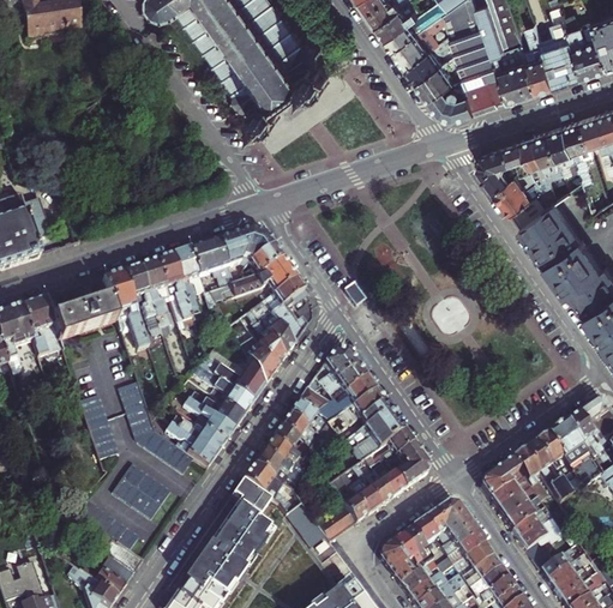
[(66,23),(66,25),(82,23),(78,0),(22,0),(28,34),(43,31),(43,29),(42,26),(66,23)]
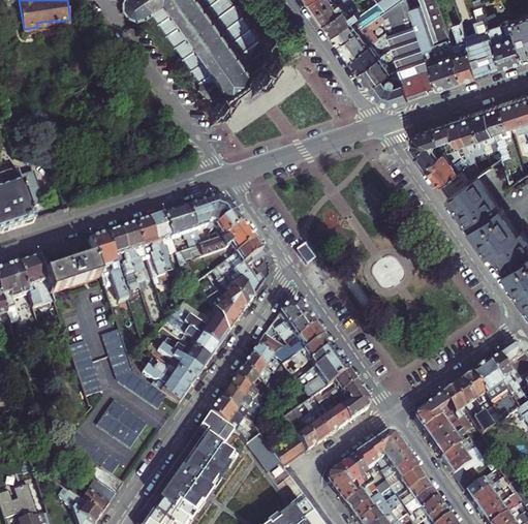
[(135,0),(135,1),(134,3),(137,4),(138,2),(145,4),(145,7),(148,6),(147,3),(153,2),(154,4),(155,3),(161,12),(160,13),(162,16),(162,14),(169,25),(168,25),(169,27),(171,26),(178,36),(177,36),(178,38),(179,38),(186,48),(185,49),(186,50),(187,50),(194,59),(193,60),(194,62),(195,61),(202,70),(202,71),(203,73),(203,72),(204,73),(203,78),(202,78),(202,81),(203,81),(207,86),(207,87),(209,88),(209,87),(214,88),(213,88),(214,90),(215,90),(217,92),(216,92),(223,101),(224,102),(225,101),(228,102),(229,103),(230,103),(231,103),(240,97),(240,96),(241,96),(240,95),(241,91),(242,90),(242,89),(267,71),(267,72),(272,71),(273,73),(274,73),(282,67),(283,66),(282,65),(283,61),(284,60),(284,59),(285,59),(279,50),(278,51),(276,48),(277,48),(276,45),(275,47),(276,40),(277,40),(277,38),(276,38),(272,32),(272,31),(270,31),(270,32),(265,30),(266,30),(264,28),(262,29),(256,19),(257,19),(256,17),(255,18),(248,7),(249,6),(247,4),(247,5),(243,0),(135,0)]
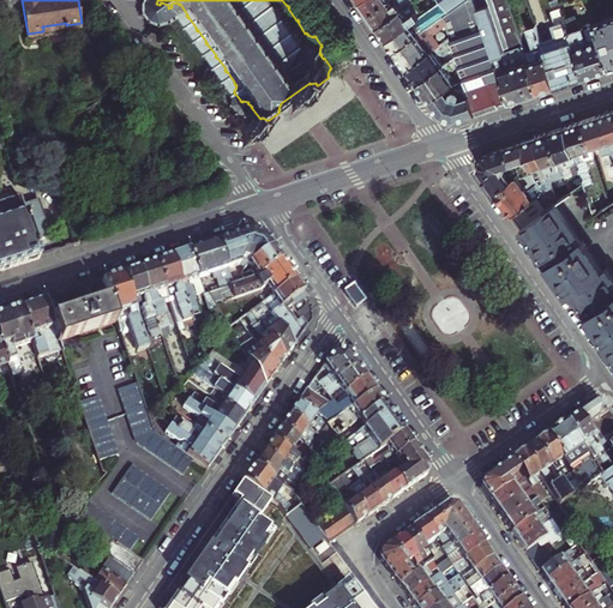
[(380,0),(371,7),(379,20),(409,0),(380,0)]
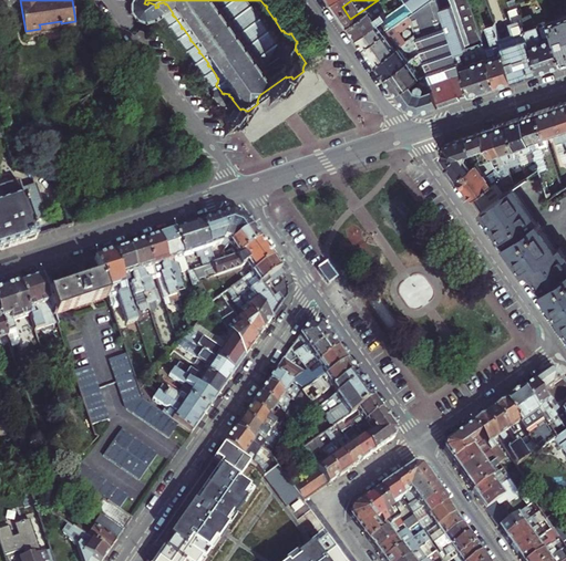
[(359,31),(401,0),(387,0),(386,1),(384,0),(378,0),(350,19),(359,31)]
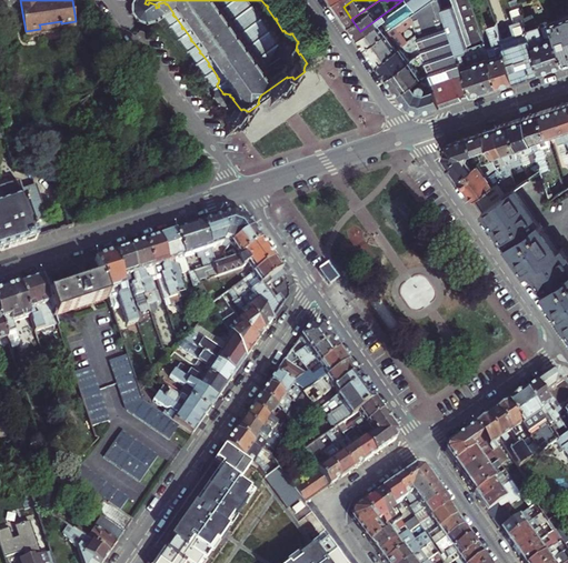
[(402,0),(360,31),(379,57),(409,37),(401,27),(415,17),(412,8),(418,4),(415,0),(402,0)]
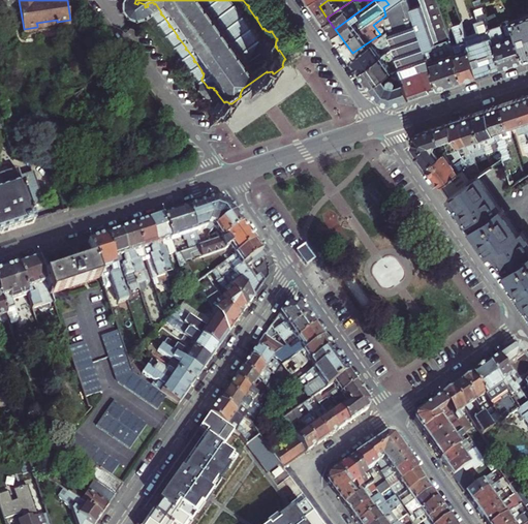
[(403,66),(406,76),(411,92),(440,82),(413,0),(385,0),(389,4),(383,7),(385,16),(390,27),(395,42),(398,51),(401,62),(403,66)]
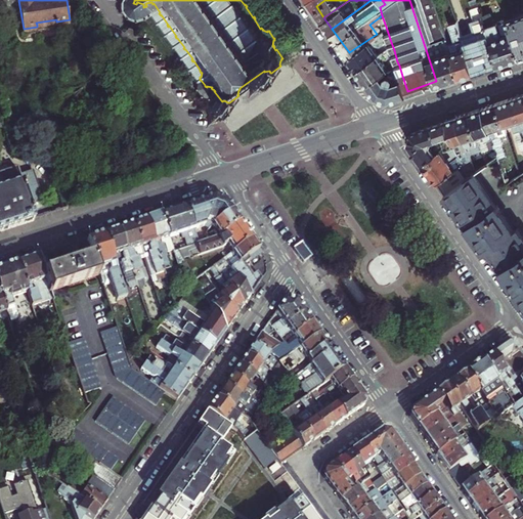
[(409,0),(436,81),(461,73),(449,38),(436,0),(409,0)]
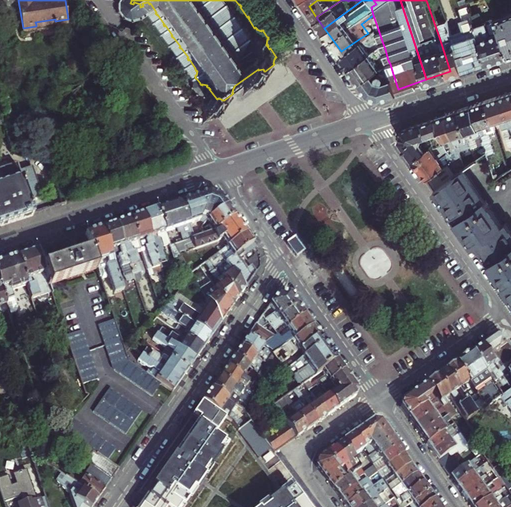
[(455,36),(465,66),(488,58),(471,7),(469,1),(462,4),(469,24),(466,25),(468,32),(455,36)]
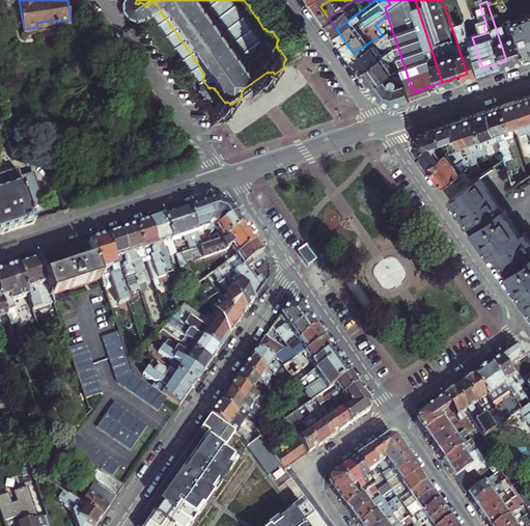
[(506,60),(529,53),(515,14),(512,15),(511,14),(506,16),(505,18),(502,19),(498,8),(496,8),(495,5),(489,7),(506,60)]
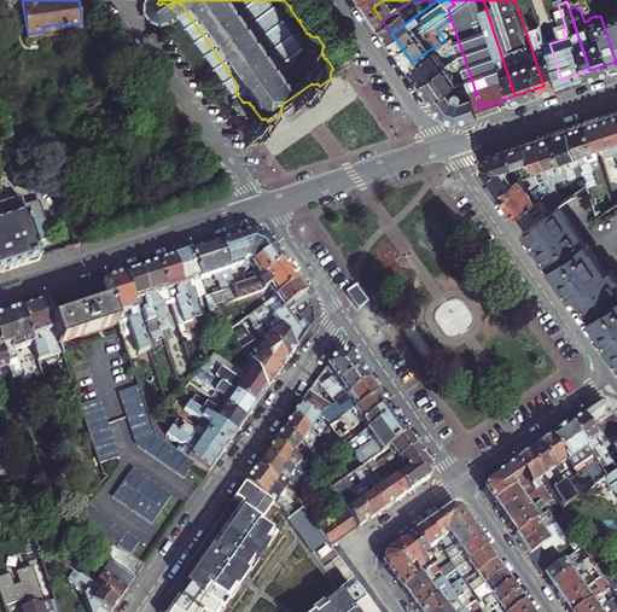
[(616,10),(600,16),(616,62),(616,10)]
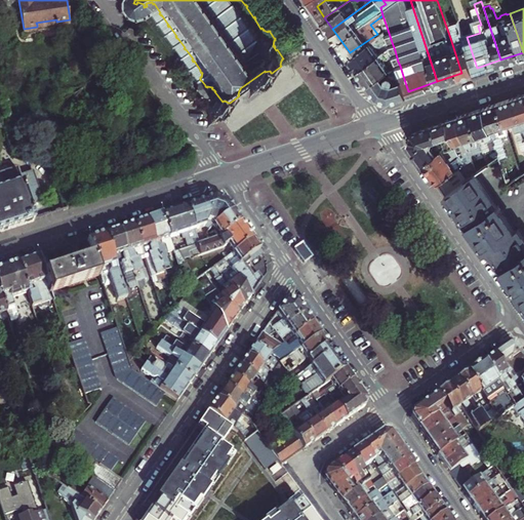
[(457,36),(450,38),(461,73),(477,68),(467,37),(459,16),(451,18),(457,36)]
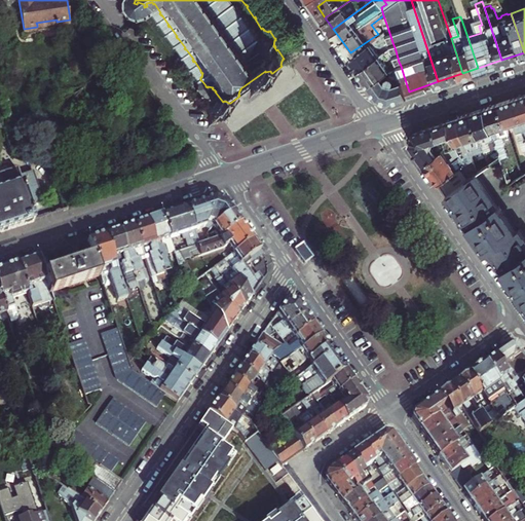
[(360,66),(380,51),(375,43),(378,41),(381,41),(385,38),(389,44),(392,42),(387,27),(378,34),(350,52),(360,66)]
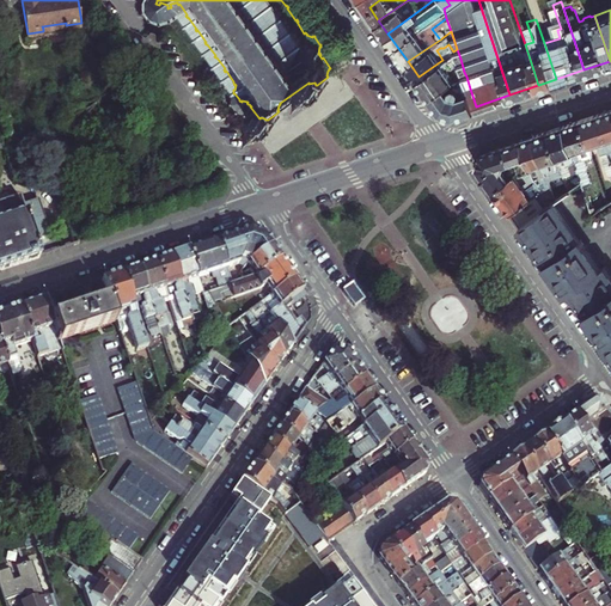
[(448,55),(444,48),(440,48),(437,50),(443,60),(448,55)]
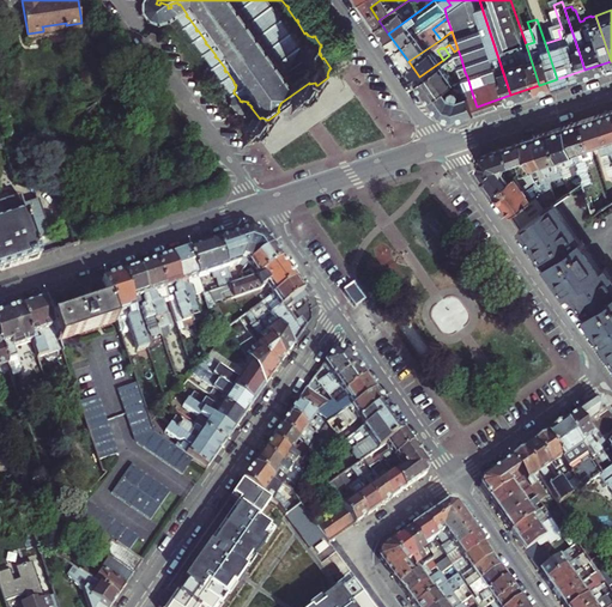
[(419,77),(431,93),(447,83),(456,76),(449,65),(452,62),(455,62),(461,59),(458,49),(454,52),(449,55),(443,60),(419,77)]
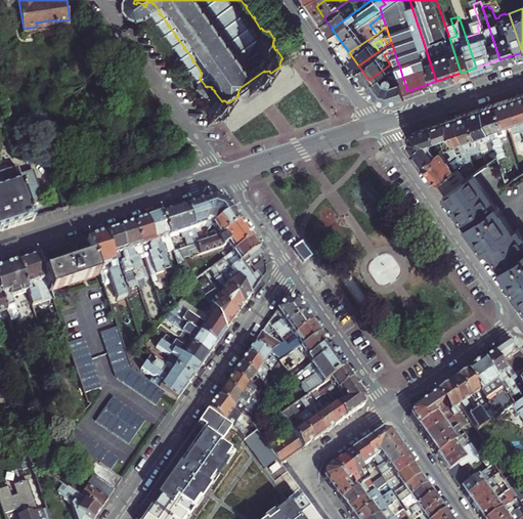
[(386,77),(382,71),(368,80),(377,91),(379,93),(388,96),(391,96),(407,91),(402,76),(394,78),(395,75),(393,72),(390,71),(387,73),(386,77)]
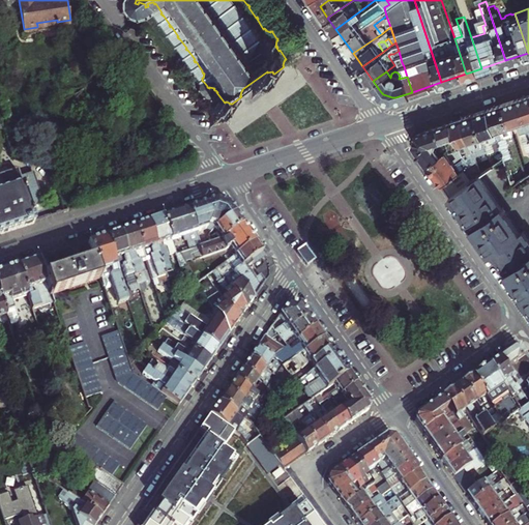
[(528,90),(518,94),(528,126),(528,90)]
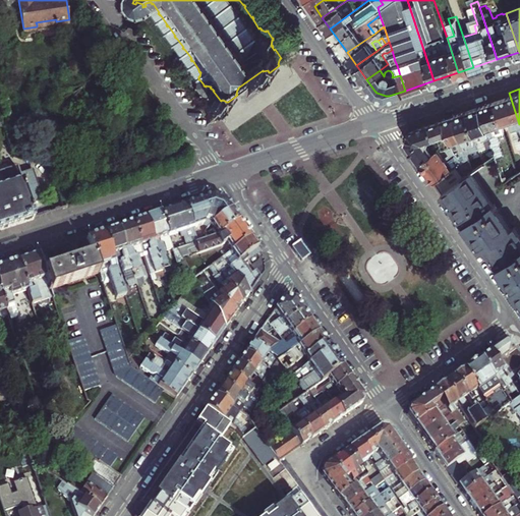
[(519,124),(509,93),(495,98),(502,119),(511,116),(511,118),(513,123),(512,125),(518,142),(519,146),(519,124)]
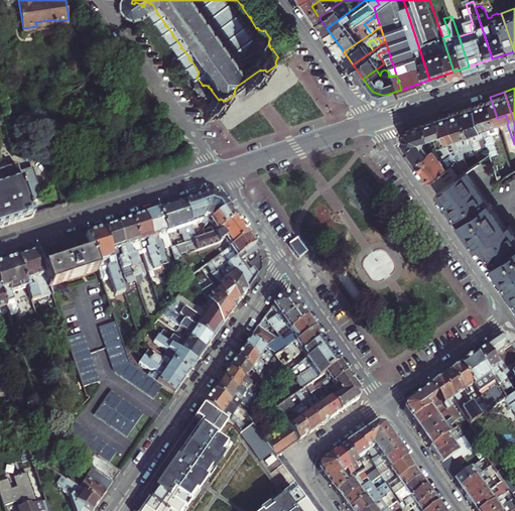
[(490,97),(476,101),(486,130),(491,148),(496,164),(501,162),(503,159),(496,139),(494,138),(496,135),(493,128),(500,126),(497,118),(490,97)]
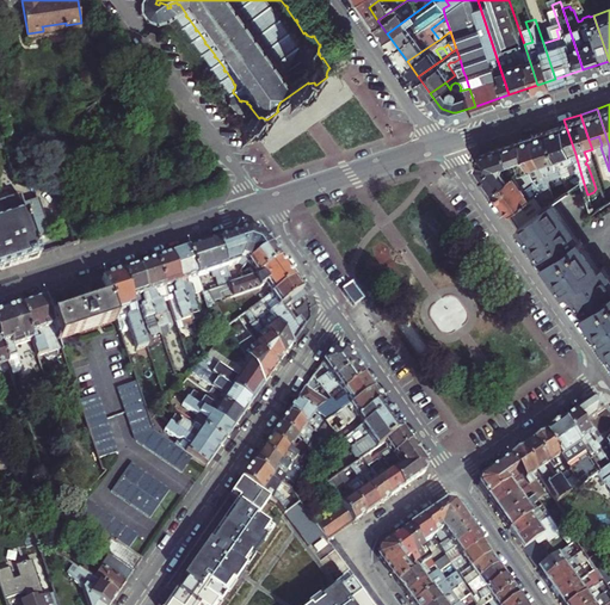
[(564,119),(548,125),(562,167),(572,165),(570,156),(575,154),(564,119)]
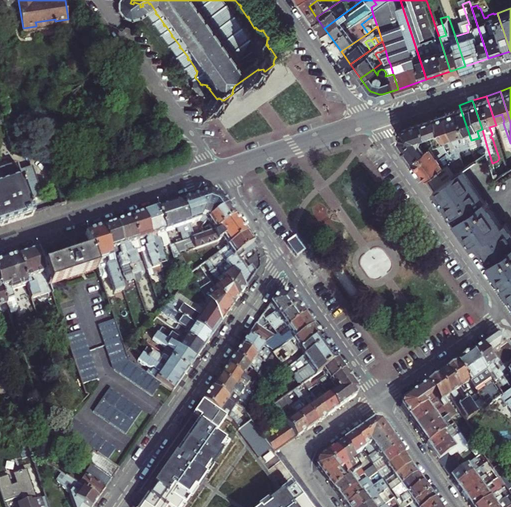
[(459,105),(447,109),(457,137),(462,136),(464,142),(471,140),(459,105)]
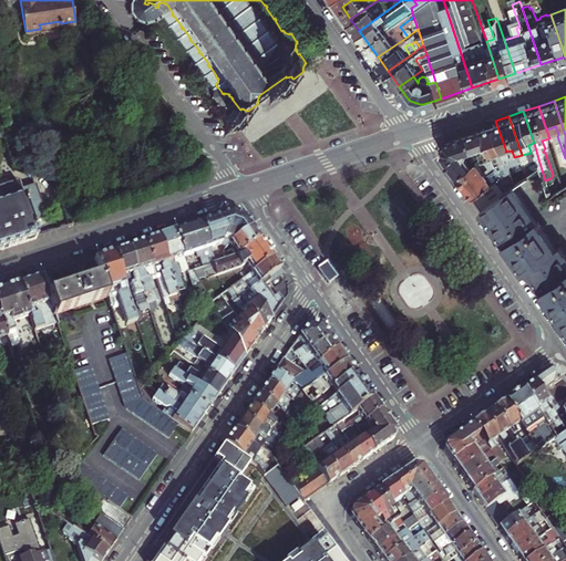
[(506,152),(495,121),(483,124),(493,153),(501,173),(511,165),(506,152)]
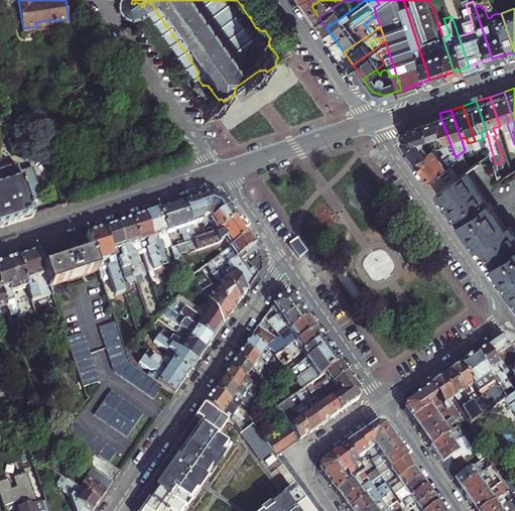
[(425,118),(431,133),(437,143),(439,142),(444,141),(448,139),(439,113),(425,118)]
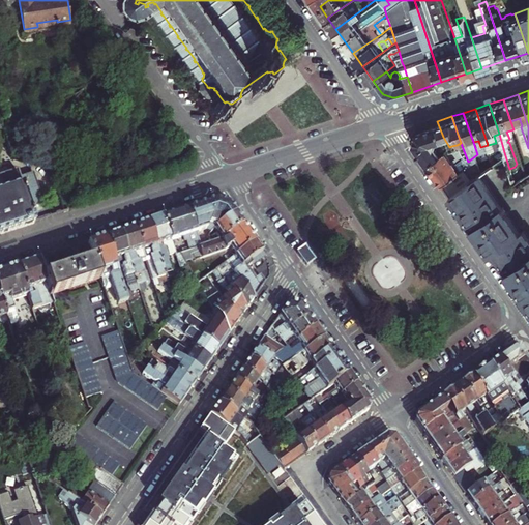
[(414,139),(429,161),(445,149),(446,148),(449,147),(443,137),(437,121),(417,127),(413,139),(414,139)]
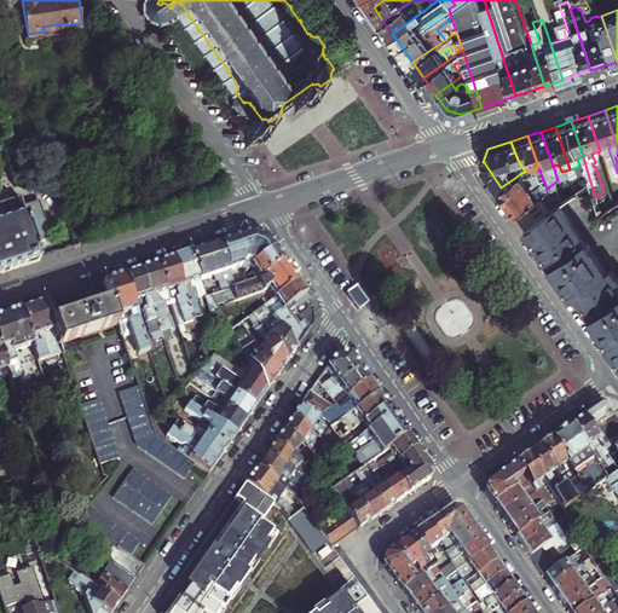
[(517,210),(542,192),(547,189),(538,167),(533,169),(536,177),(541,181),(532,186),(530,185),(521,173),(520,174),(501,188),(517,210)]
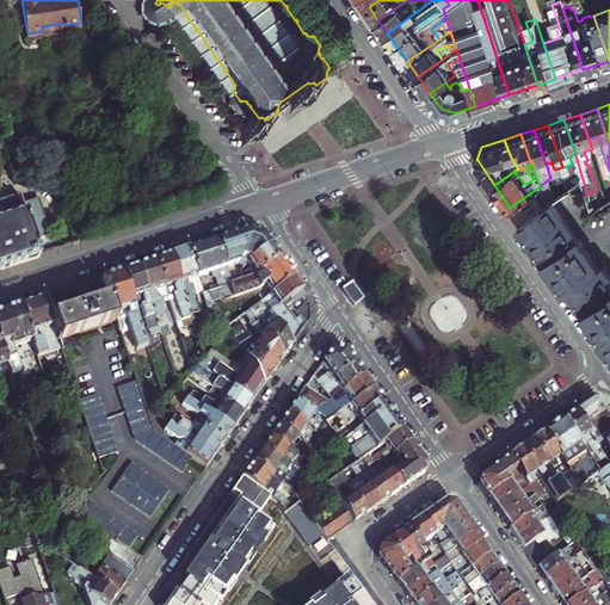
[(564,189),(568,185),(564,171),(559,172),(559,176),(564,189)]
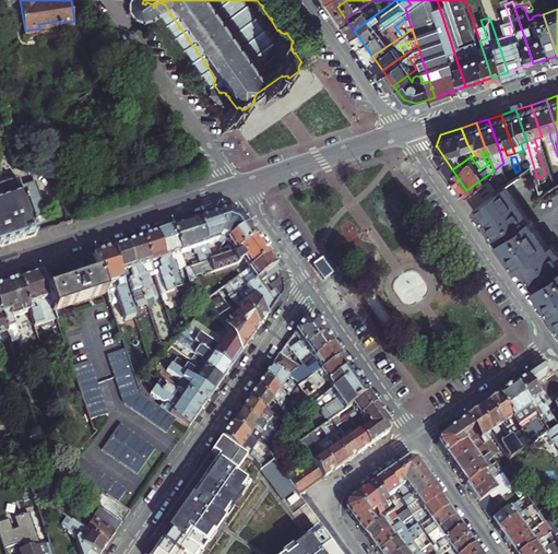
[(466,190),(471,196),(493,179),(489,174),(466,190)]
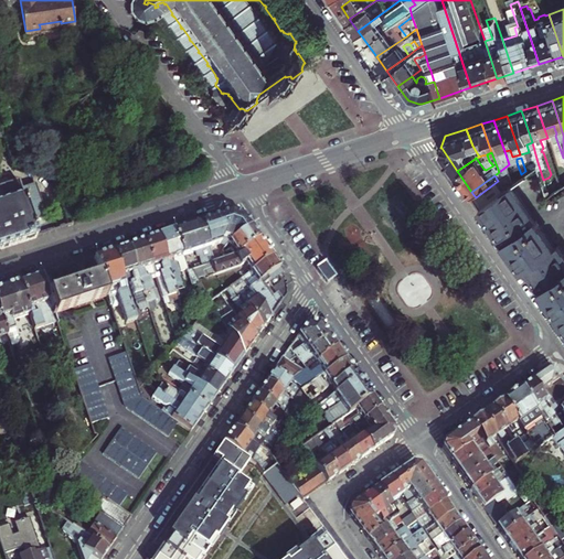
[(0,244),(23,237),(23,238),(36,233),(38,232),(33,217),(46,213),(35,180),(21,184),(19,176),(0,182),(0,244)]
